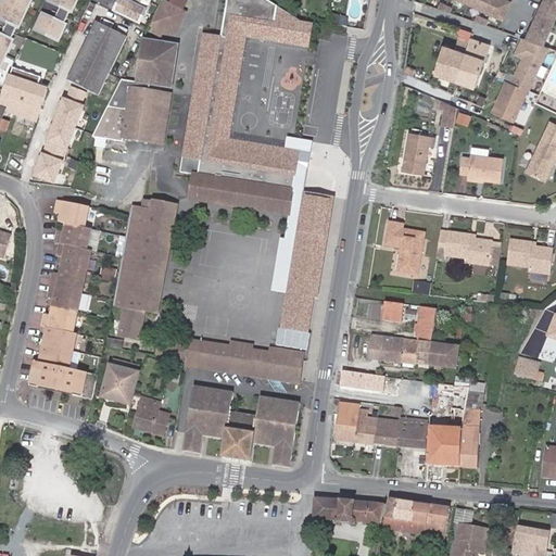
[(25,13),(30,0),(2,0),(2,2),(25,13)]
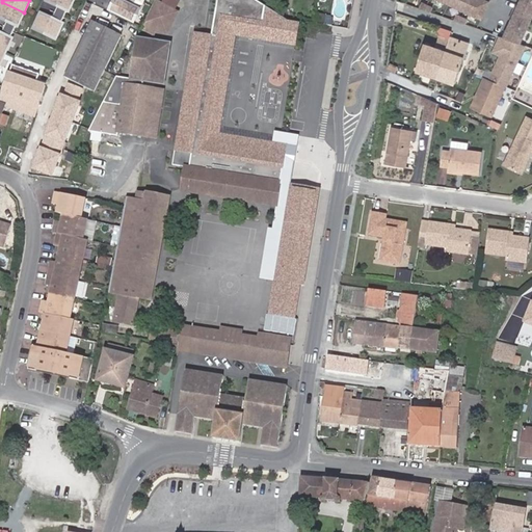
[(69,10),(73,0),(47,0),(59,6),(55,12),(63,17),(68,10),(69,10)]
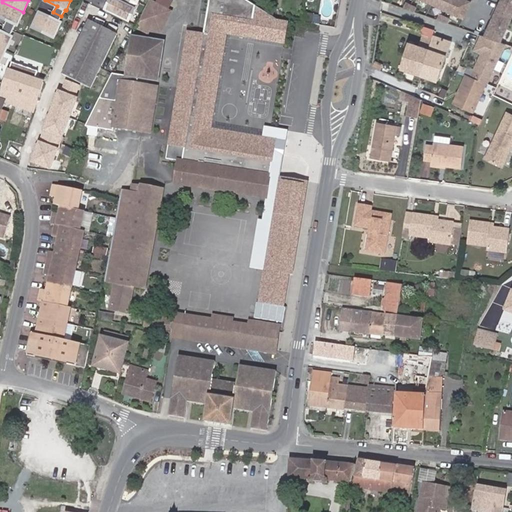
[(128,21),(136,2),(131,0),(118,0),(117,2),(113,0),(112,0),(107,11),(128,21)]
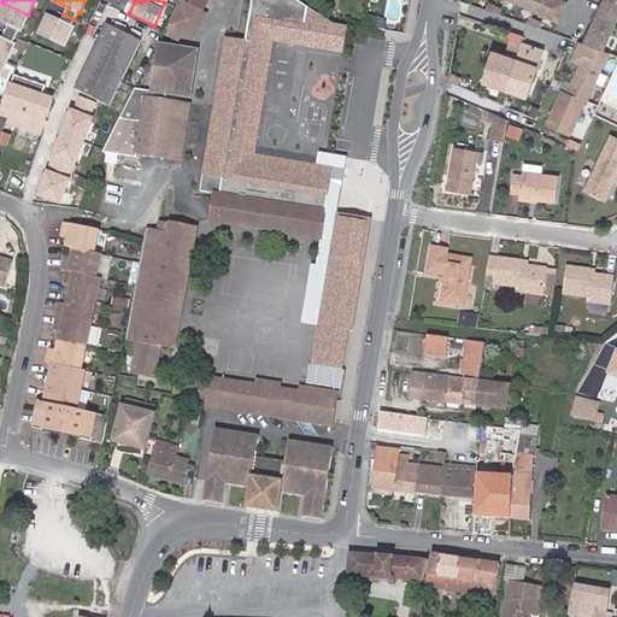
[(258,148),(274,45),(338,56),(344,24),(329,22),(294,0),(251,0),(245,40),(229,37),(205,191),(216,193),(211,221),(322,239),(330,184),(342,187),(347,154),(315,150),(313,158),(258,148)]
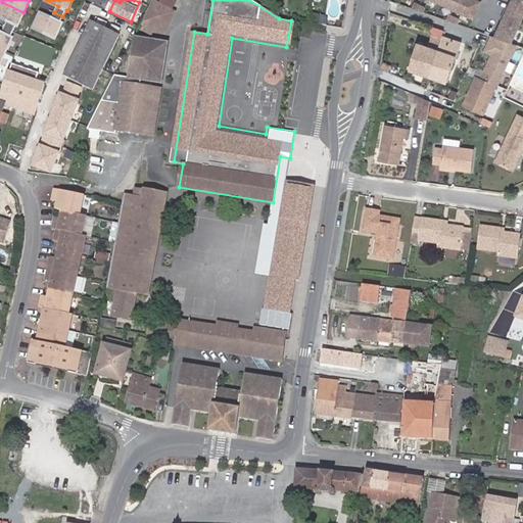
[(431,0),(473,18),(480,0),(431,0)]
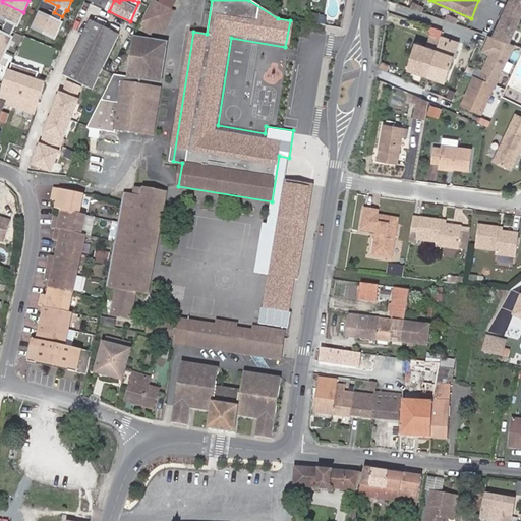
[(520,0),(509,0),(493,38),(508,43),(520,13),(520,0)]
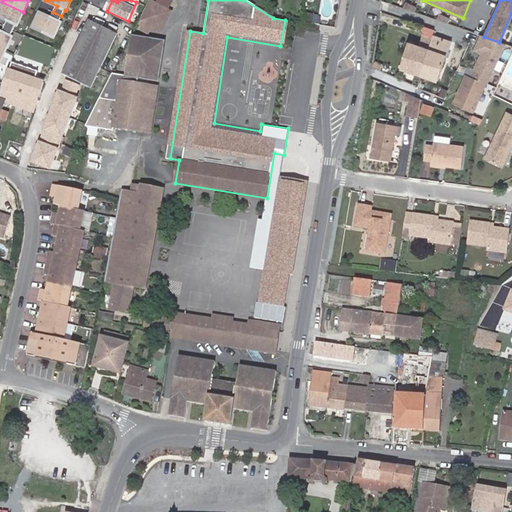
[(161,33),(171,12),(149,1),(136,27),(136,28),(148,34),(151,28),(161,33)]
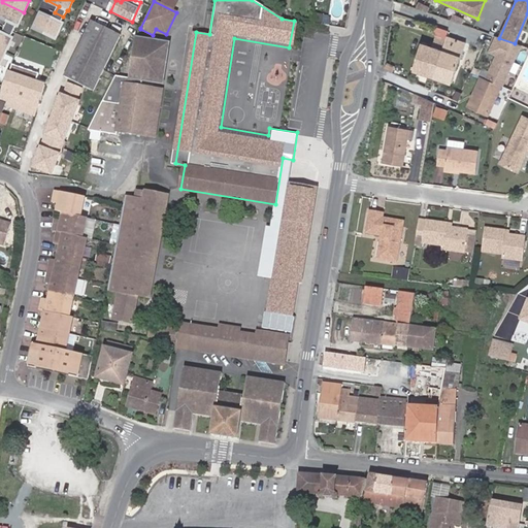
[(18,25),(24,12),(2,2),(0,6),(0,17),(7,21),(4,28),(12,32),(17,25),(18,25)]
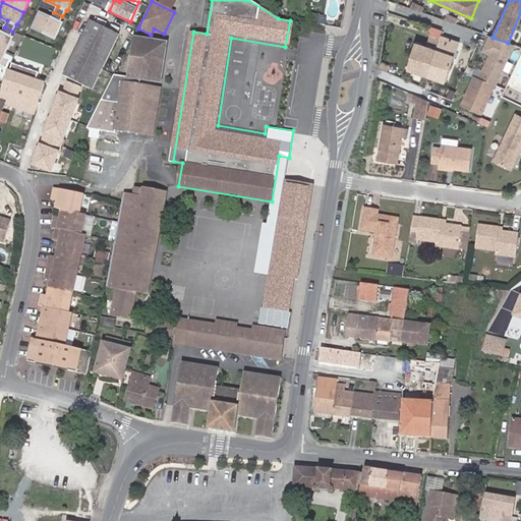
[(413,4),(411,9),(422,13),(424,9),(413,4)]
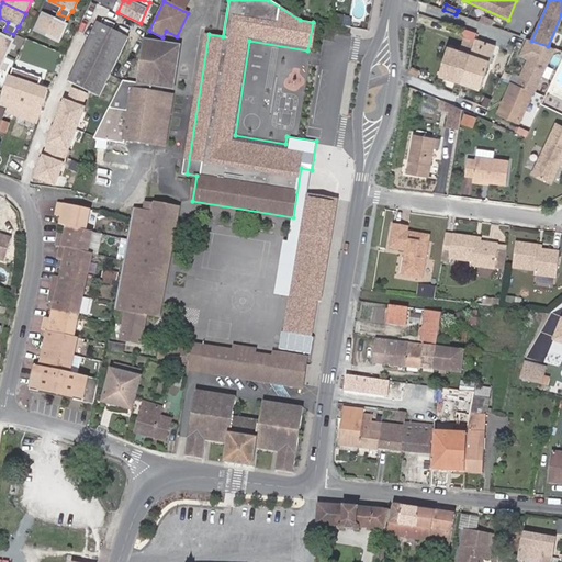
[(58,41),(65,26),(64,26),(67,18),(58,13),(55,21),(43,15),(36,30),(58,41)]
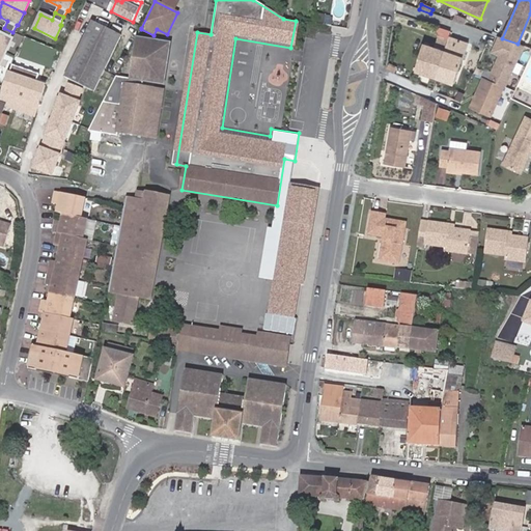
[(456,16),(453,22),(465,25),(467,21),(456,16)]
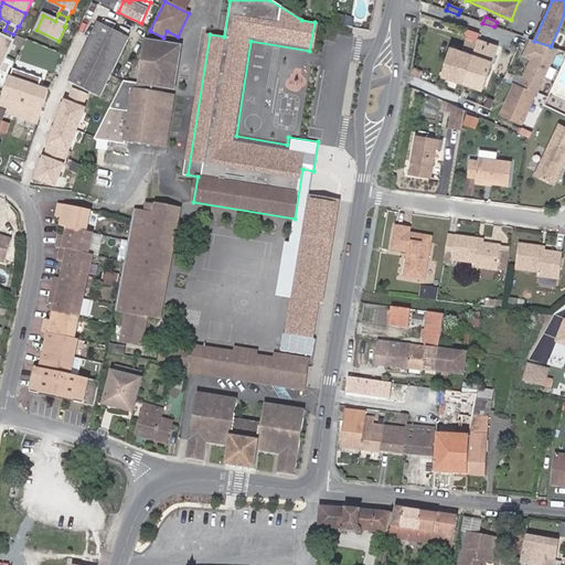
[(99,97),(129,38),(98,23),(70,83),(99,97)]
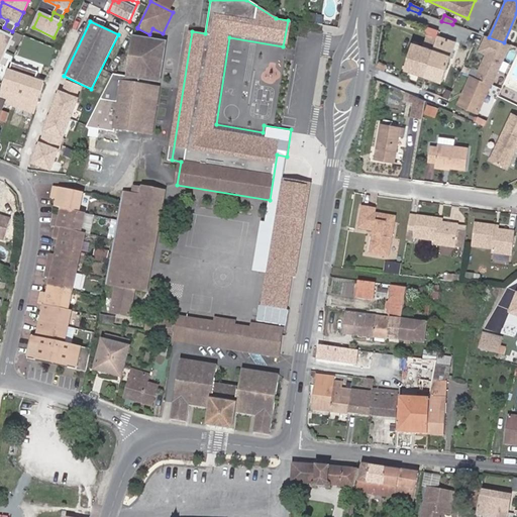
[(0,48),(5,52),(10,38),(9,37),(12,31),(4,27),(1,33),(0,33),(0,48)]
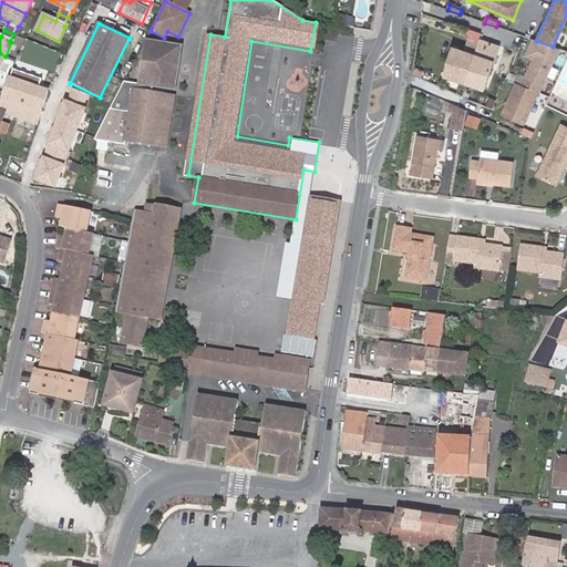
[(166,147),(174,96),(152,92),(153,86),(166,89),(167,84),(173,85),(175,70),(169,69),(171,64),(176,65),(178,50),(173,49),(173,44),(146,40),(138,84),(124,82),(94,141),(125,145),(126,142),(166,147)]
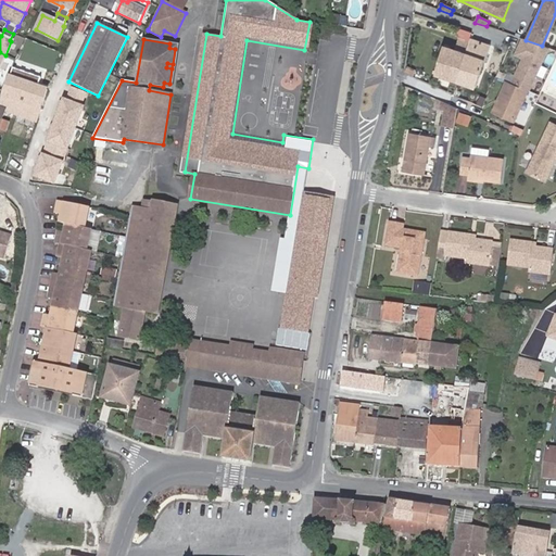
[(476,88),(489,46),(469,39),(465,53),(443,46),(434,74),(476,88)]
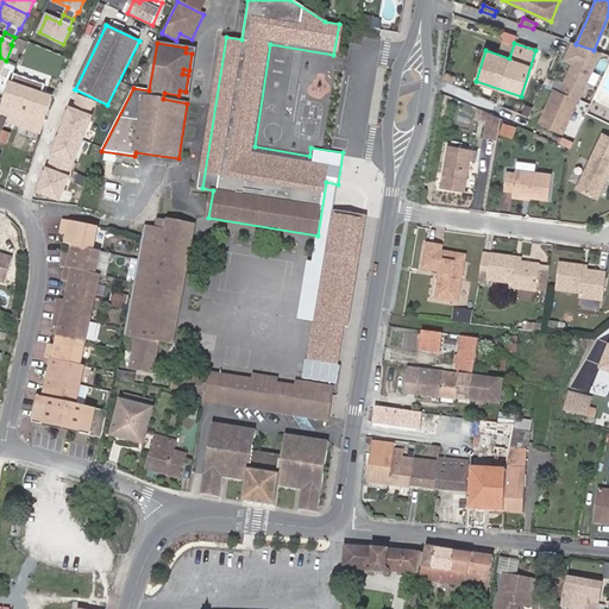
[(573,63),(560,92),(578,99),(578,100),(600,52),(594,50),(576,44),(572,43),(564,60),(573,63)]
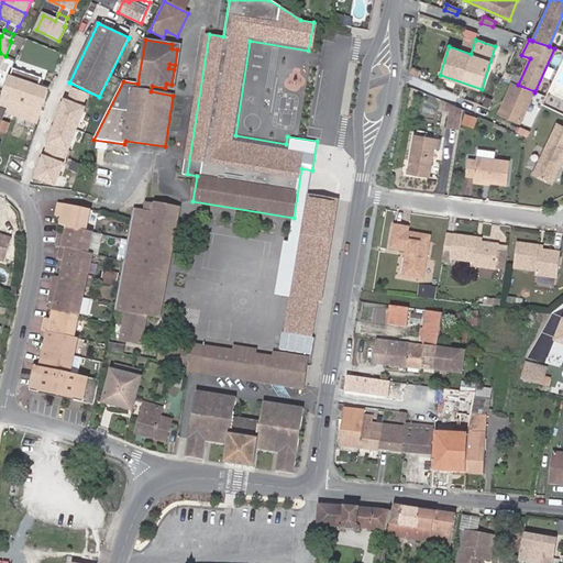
[(26,63),(29,56),(22,53),(19,59),(26,63)]
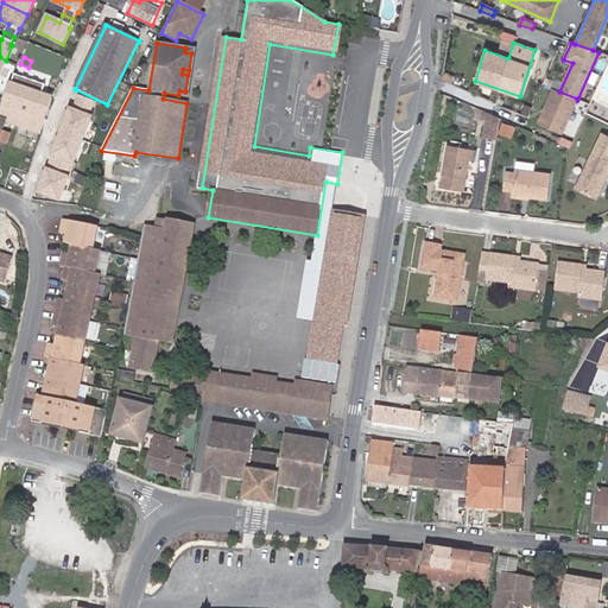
[(26,78),(31,68),(29,68),(20,64),(17,74),(26,78)]
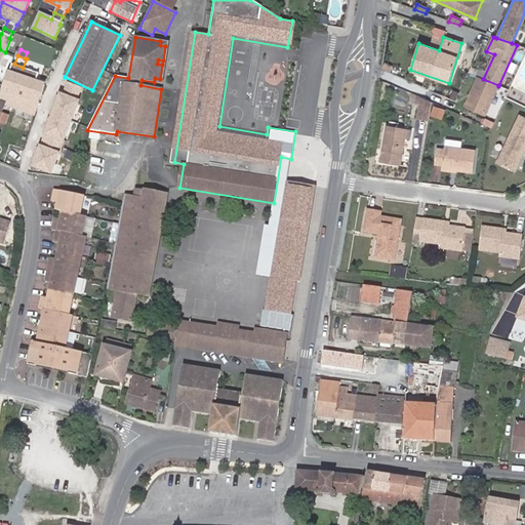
[(39,103),(48,78),(23,68),(14,64),(13,64),(4,88),(39,103)]
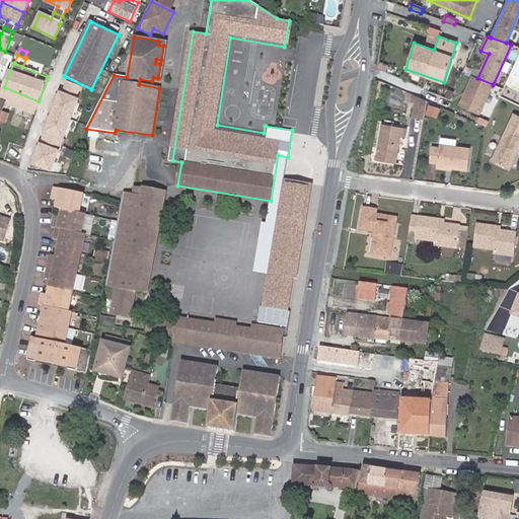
[(459,104),(479,114),(493,84),(477,78),(472,76),(459,104)]
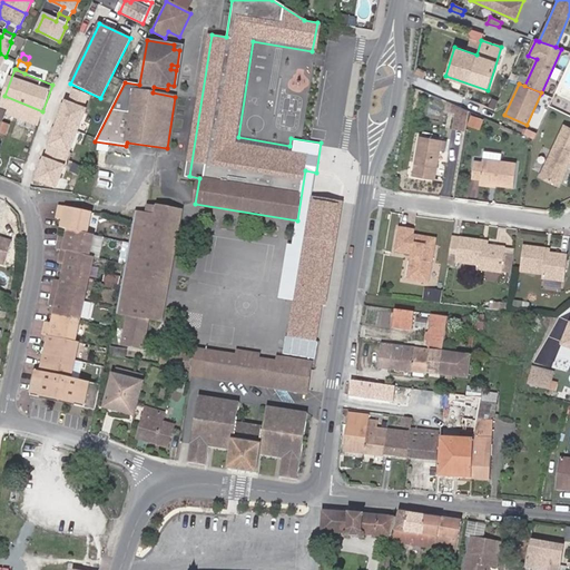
[(37,125),(42,111),(5,96),(3,96),(1,100),(0,99),(0,129),(6,112),(37,125)]
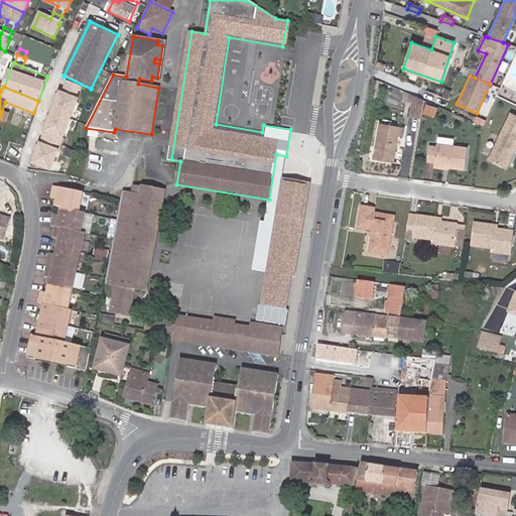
[(421,118),(424,101),(414,96),(413,102),(411,116),(421,118)]
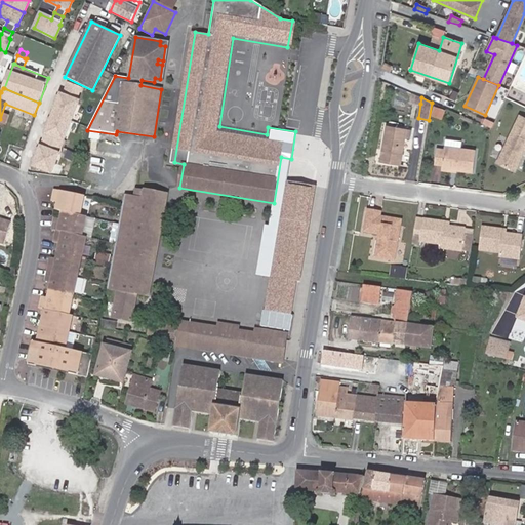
[(442,116),(445,111),(437,108),(435,114),(442,116)]
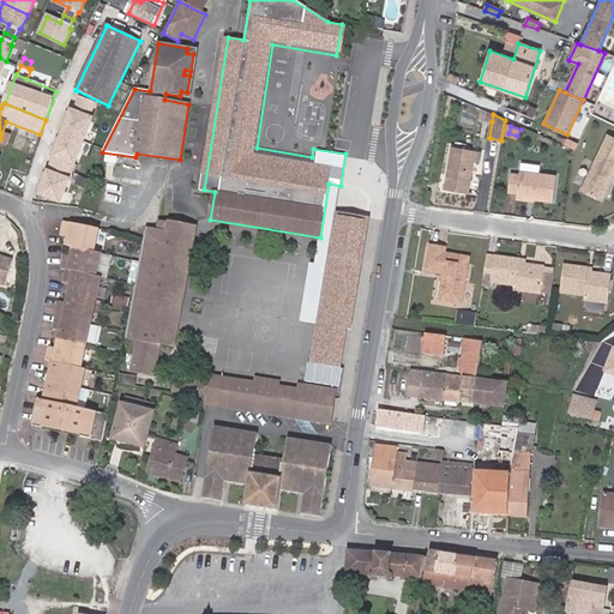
[(613,173),(613,138),(608,136),(583,190),(601,199),(609,181),(607,179),(609,175),(612,176),(613,173)]
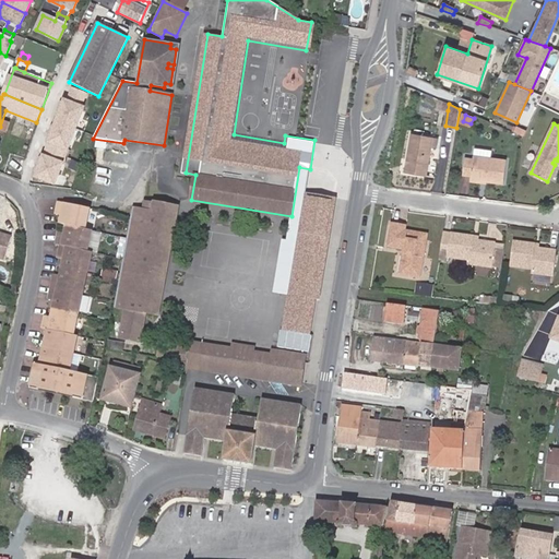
[(426,176),(432,138),(412,134),(405,173),(426,176)]
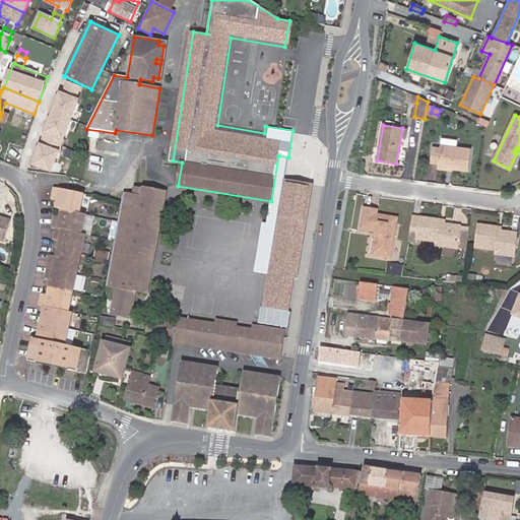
[(108,166),(112,143),(93,140),(89,163),(108,166)]
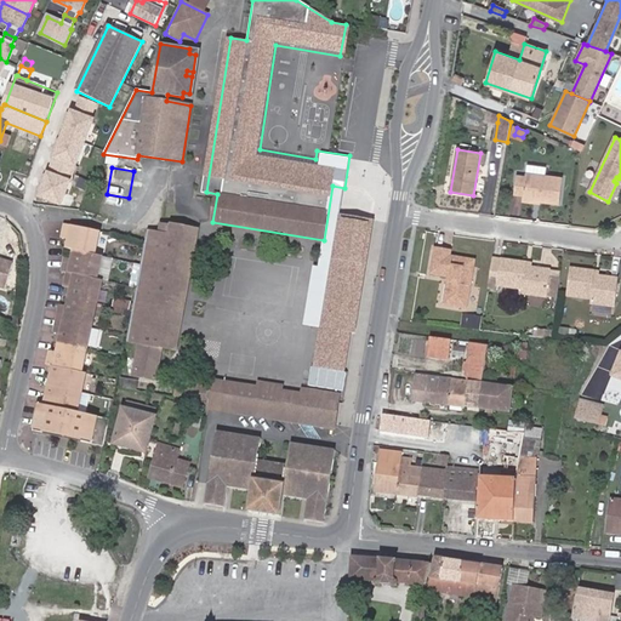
[(559,204),(563,177),(539,175),(525,174),(525,177),(516,176),(514,194),(523,195),(522,199),(541,201),(559,204)]
